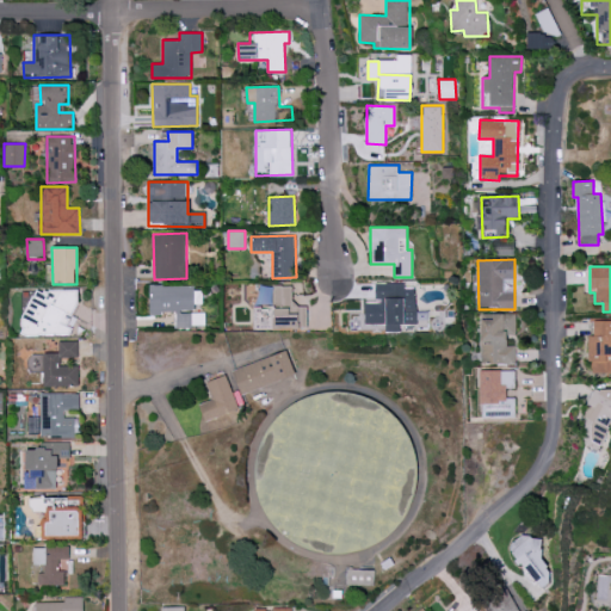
[(365,325),(386,325),(387,332),(396,331),(396,325),(417,325),(417,300),(409,300),(409,284),(375,284),(376,301),(365,301),(365,325)]
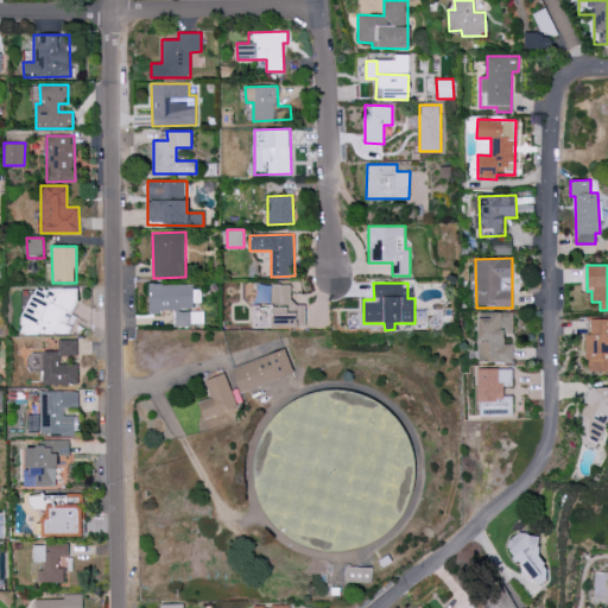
[(77,287),(45,289),(36,285),(21,324),(23,333),(27,334),(71,334),(70,320),(78,299),(77,287)]
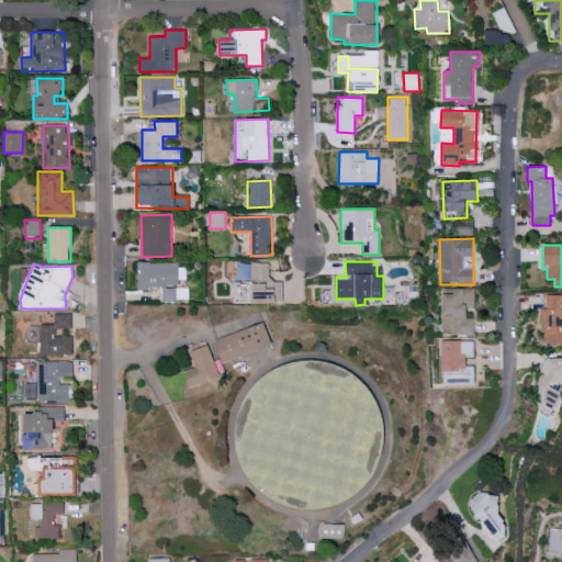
[(138,289),(163,289),(163,301),(189,301),(189,288),(179,288),(179,280),(186,280),(186,263),(137,263),(138,289)]
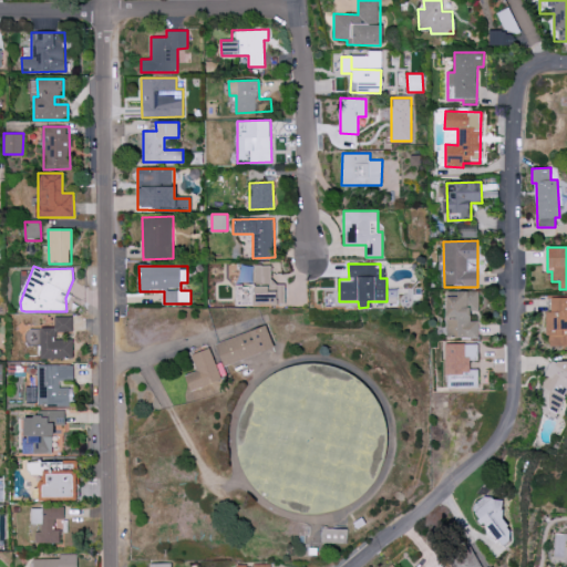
[(271,285),(271,266),(254,266),(256,305),(286,303),(285,285),(271,285)]
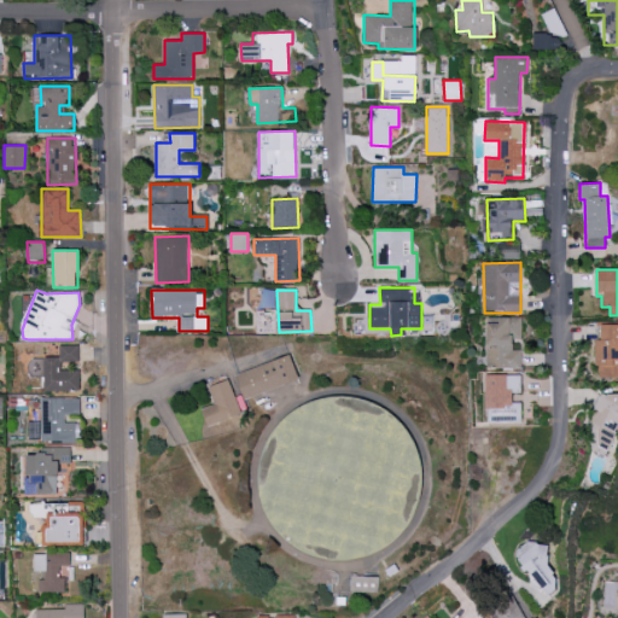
[(487,318),(487,368),(522,368),(522,350),(513,350),(513,336),(522,336),(522,318),(487,318)]
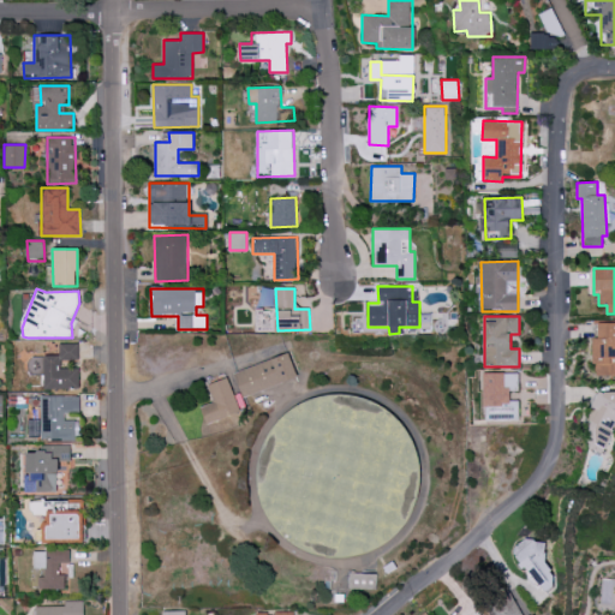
[(593,375),(614,374),(614,322),(597,323),(598,338),(593,338),(593,375)]
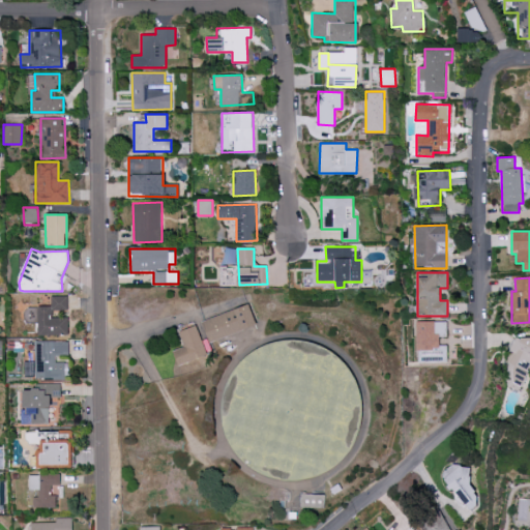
[(38,335),(69,334),(69,318),(53,318),(52,311),(68,310),(68,295),(52,296),(52,305),(38,305),(38,335)]
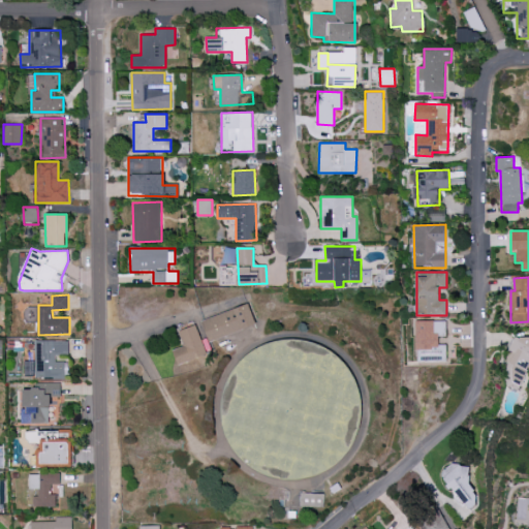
[(255,324),(248,303),(201,320),(209,342),(255,324)]
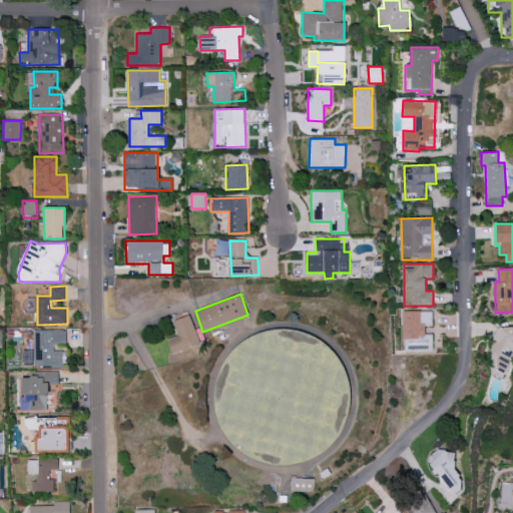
[(432,351),(433,334),(425,334),(425,326),(432,326),(432,312),(404,311),(404,350),(432,351)]
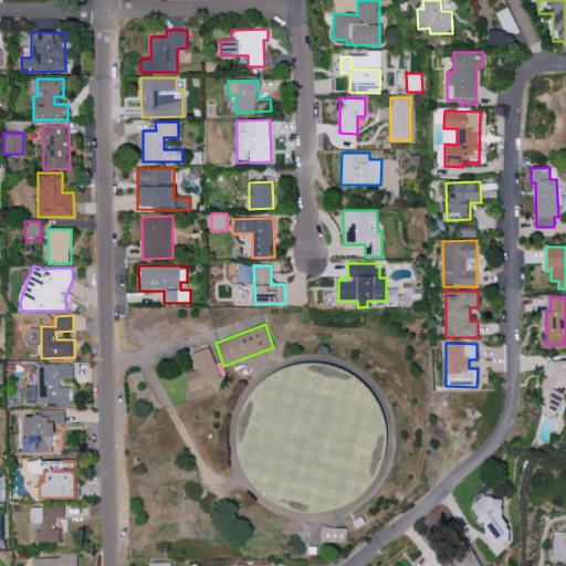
[(185,375),(190,390),(221,379),(209,347),(191,354),(198,369),(185,375)]
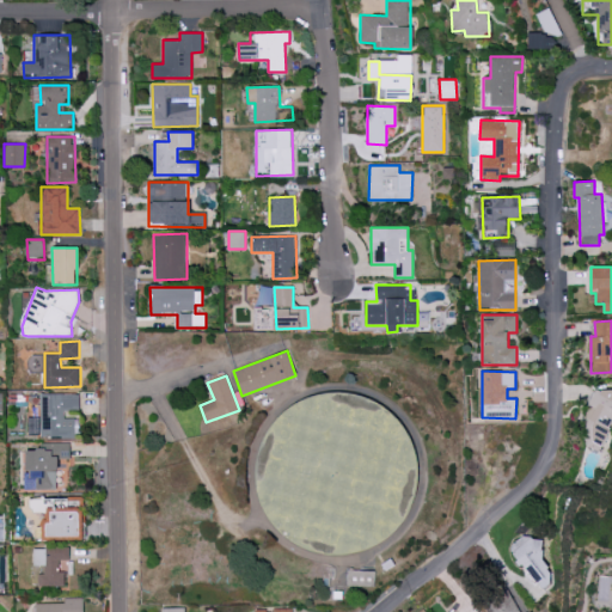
[(598,451),(611,420),(611,392),(597,386),(583,416),(592,420),(581,444),(598,451)]
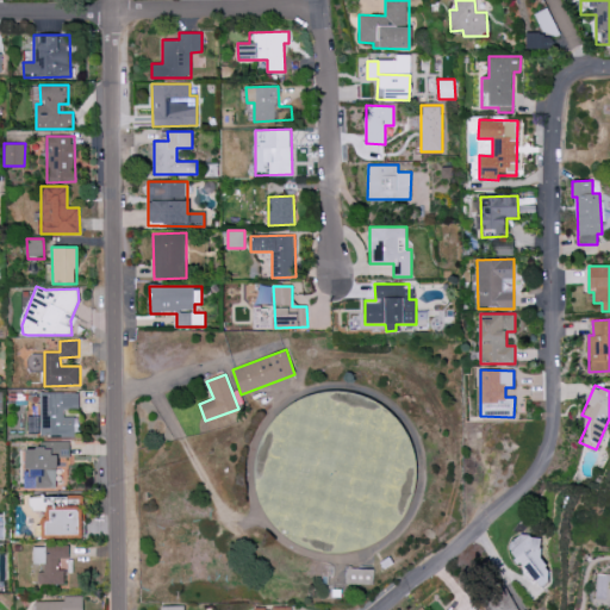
[(398,419),(410,442),(415,467),(410,493),(398,516),(379,534),(355,545),(330,547),(305,541),(282,527),(266,506),(257,483),(256,456),(265,431),(281,410),(304,394),(330,388),(355,391),(379,402),(398,419)]
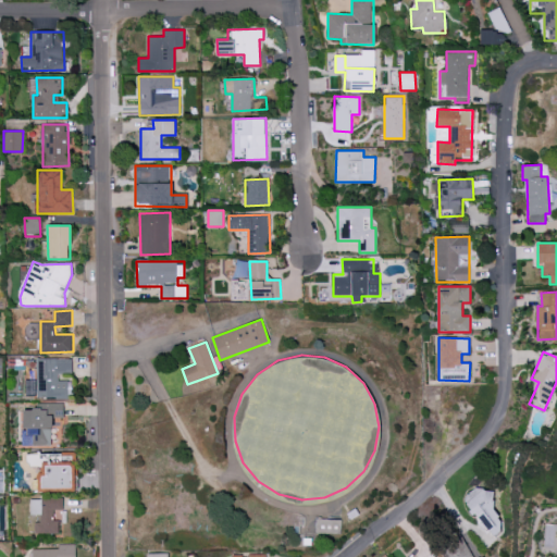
[(37,398),(71,398),(71,381),(59,381),(59,373),(73,373),(73,358),(37,358),(37,398)]
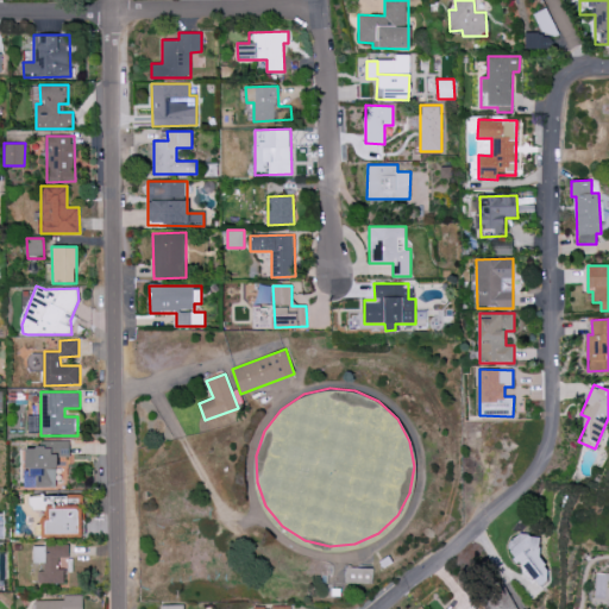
[(57,487),(57,456),(70,456),(70,441),(45,441),(45,447),(27,447),(27,475),(37,475),(37,487),(57,487)]
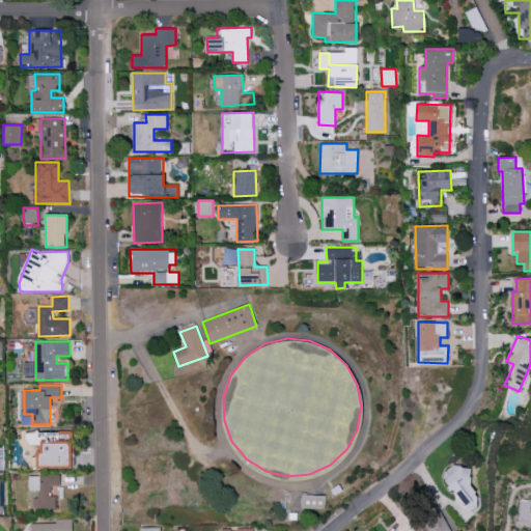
[(37,466),(73,466),(72,441),(59,441),(59,431),(27,432),(28,445),(37,445),(37,466)]
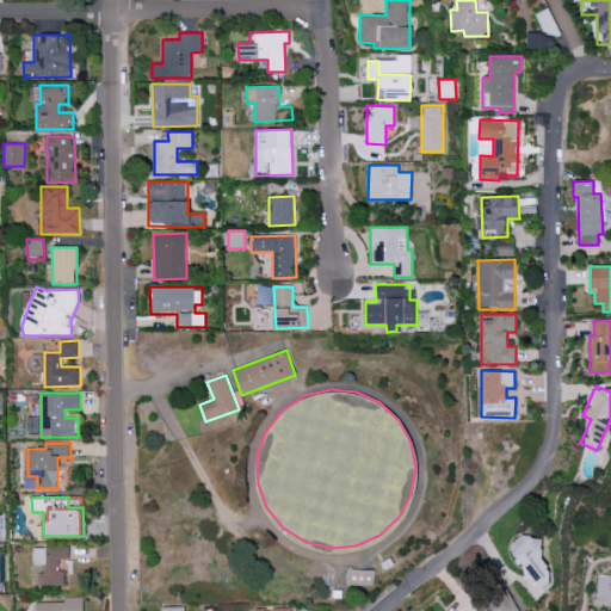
[(538,590),(556,576),(532,542),(531,542),(525,534),(507,545),(538,590)]
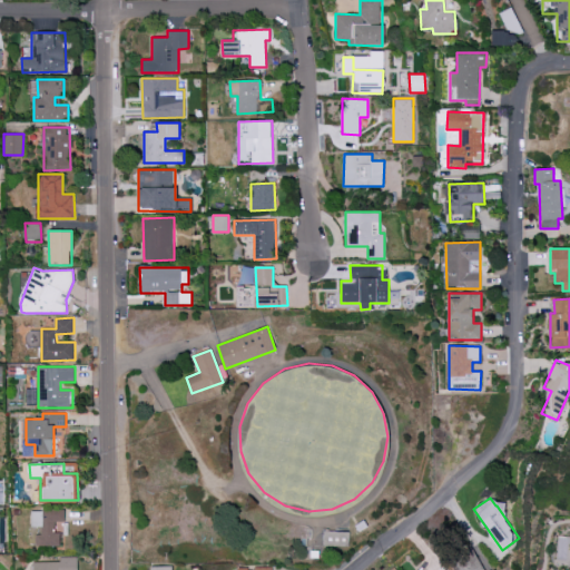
[(65,510),(31,511),(31,527),(37,527),(38,547),(60,546),(60,532),(55,532),(55,522),(65,522),(65,510)]
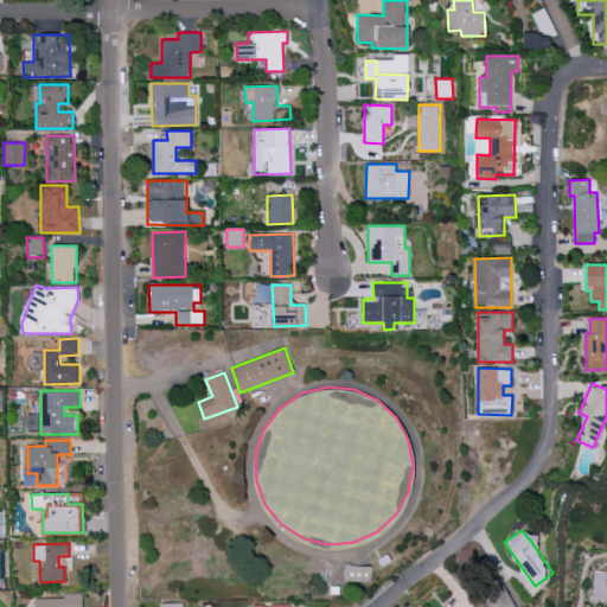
[(371,566),(344,566),(344,581),(371,582),(371,566)]
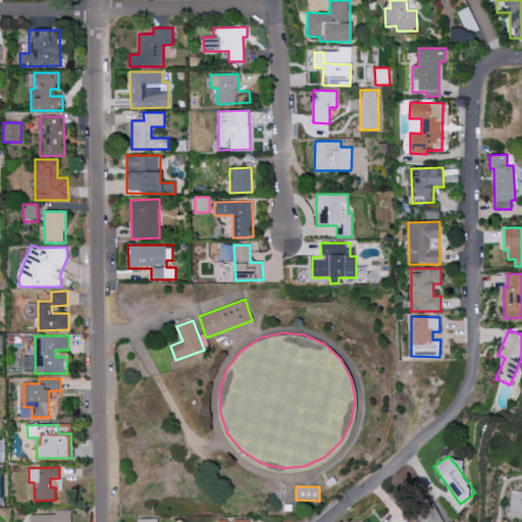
[(442,521),(434,500),(420,505),(423,512),(419,514),(422,521),(442,521)]
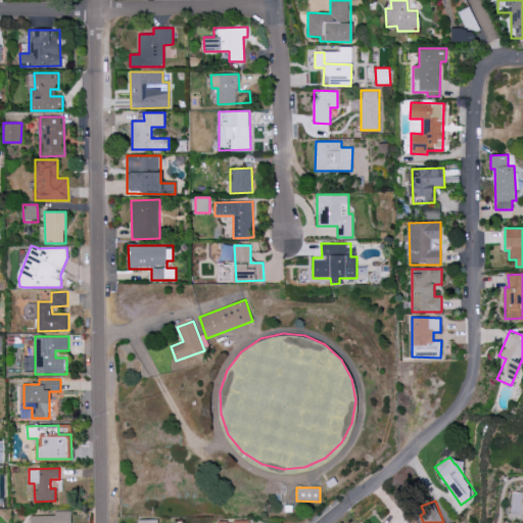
[(70,522),(72,511),(55,511),(55,516),(30,516),(29,522),(70,522)]
